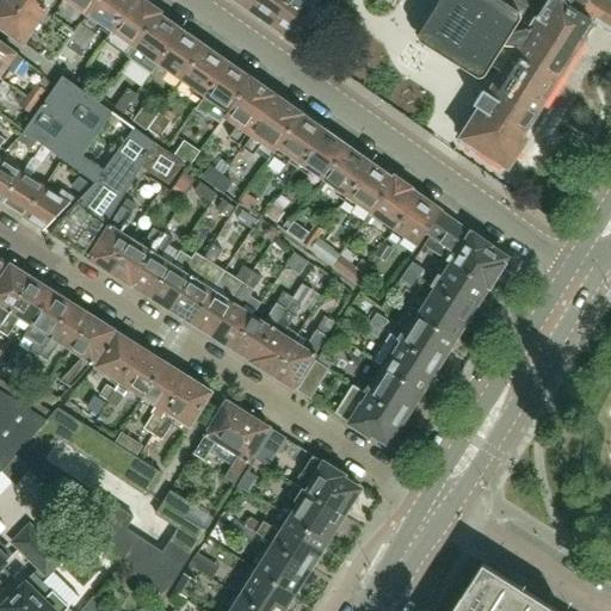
[(84,23),(50,0),(5,0),(0,7),(0,25),(55,65),(62,54),(84,23)]
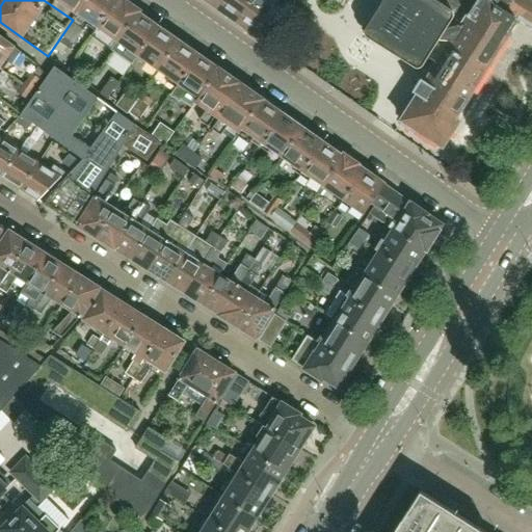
[(86,0),(44,0),(73,20),(86,0)]
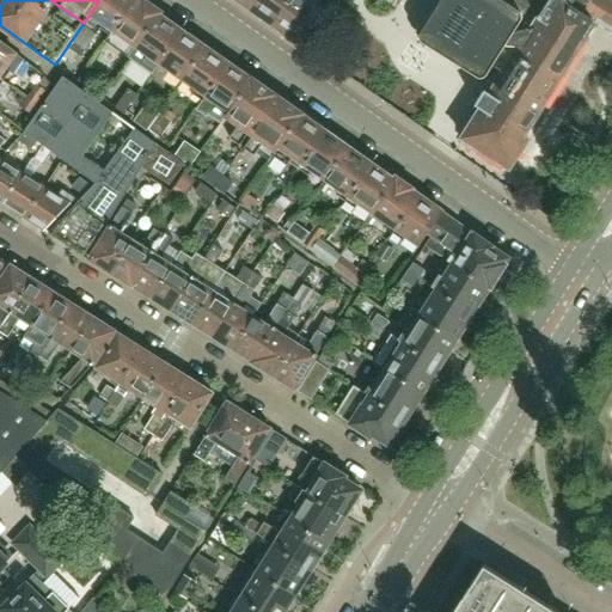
[(112,34),(135,0),(99,0),(84,23),(62,54),(72,61),(78,53),(83,56),(103,26),(112,34)]
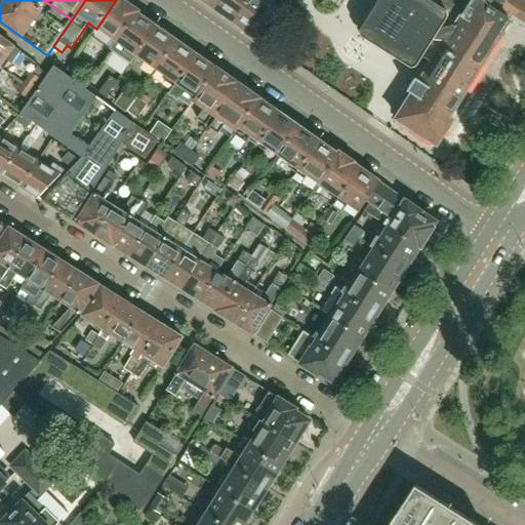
[(117,41),(136,13),(137,12),(119,0),(116,0),(96,29),(91,36),(112,49),(117,41)]
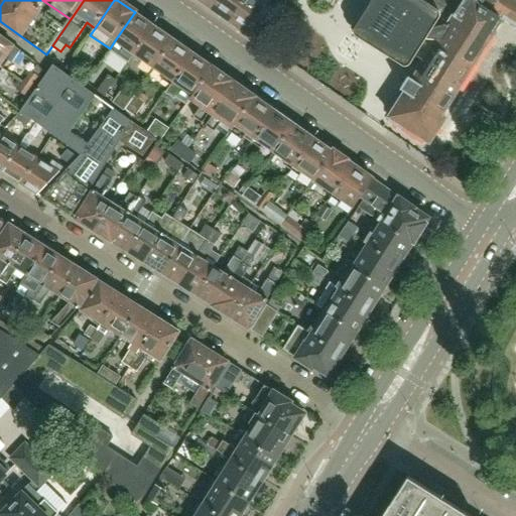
[(231,21),(245,0),(216,0),(212,7),(231,21)]
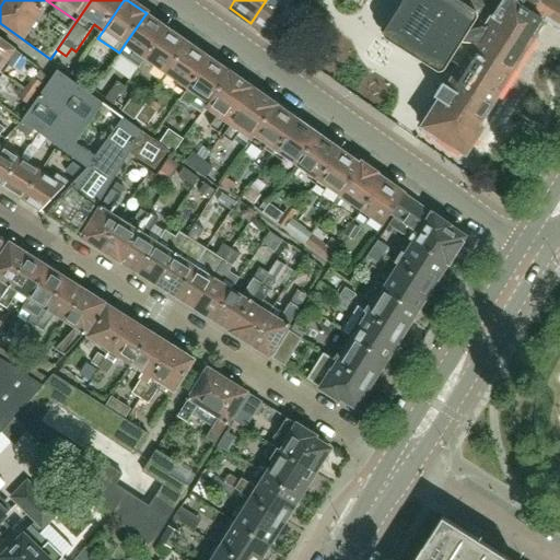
[(266,0),(251,23),(272,38),(294,8),(283,0),(266,0)]
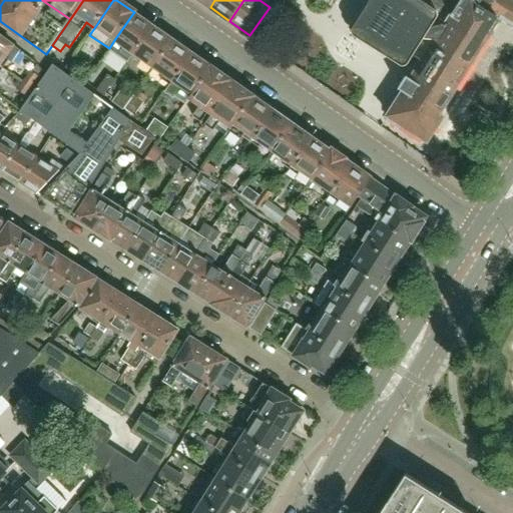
[(487,32),(497,17),(500,18),(501,16),(512,23),(512,0),(440,0),(444,2),(441,6),(442,7),(426,33),(436,38),(411,78),(406,75),(398,88),(403,91),(387,116),(391,118),(390,120),(400,127),(401,125),(427,141),(443,116),(439,114),(490,34),(487,32)]
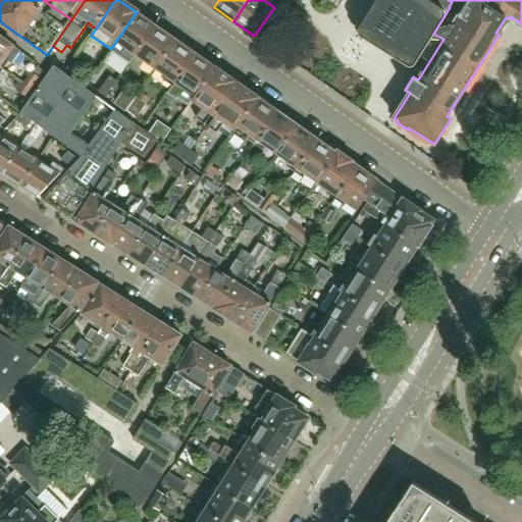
[(133,59),(155,27),(136,13),(116,41),(127,49),(124,54),(133,59)]
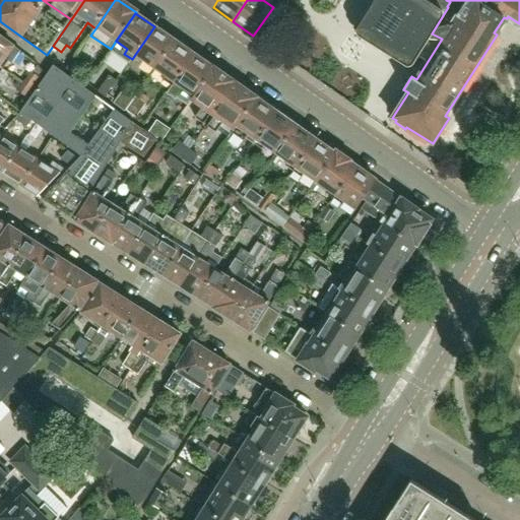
[(154,69),(175,41),(154,26),(132,59),(141,65),(144,61),(154,69)]
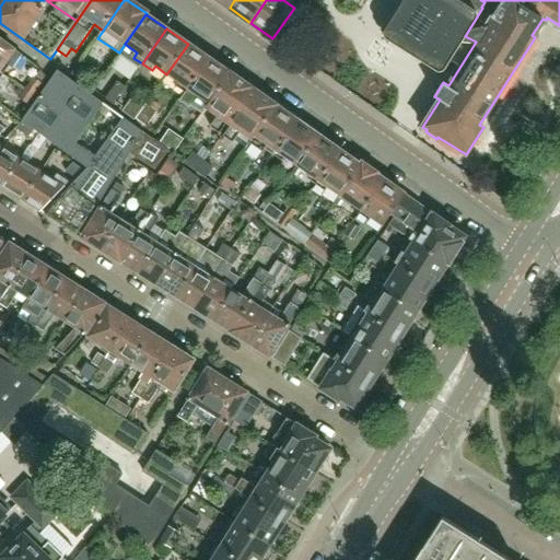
[(22,56),(0,38),(0,70),(2,72),(9,65),(13,68),(22,56)]
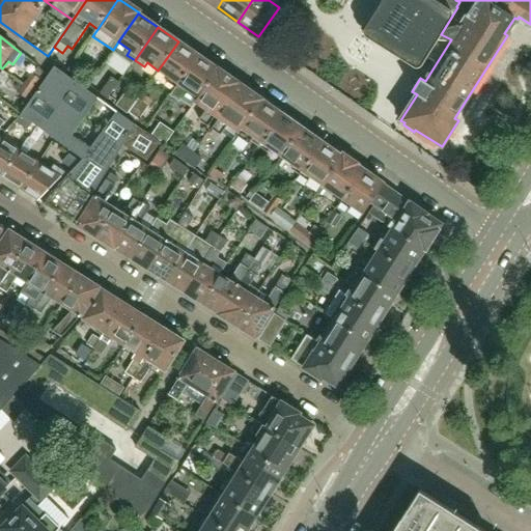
[(175,88),(198,56),(178,42),(158,71),(169,78),(166,82),(175,88)]
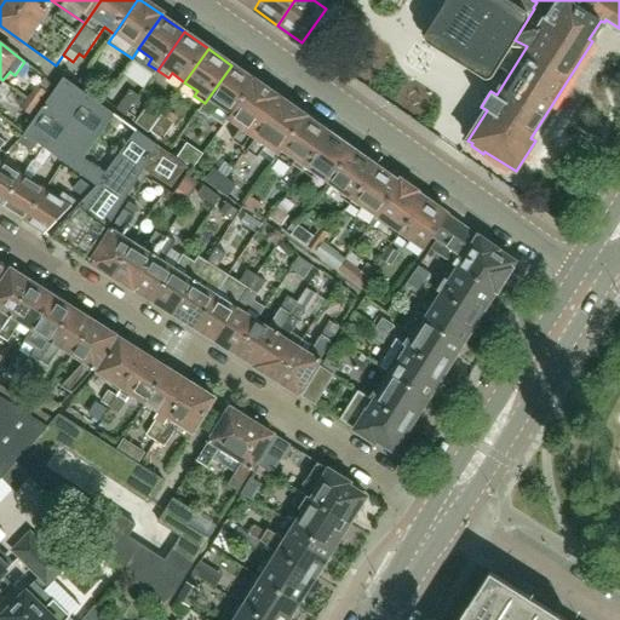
[(233,115),(256,82),(231,65),(205,103),(216,112),(219,105),(233,115)]
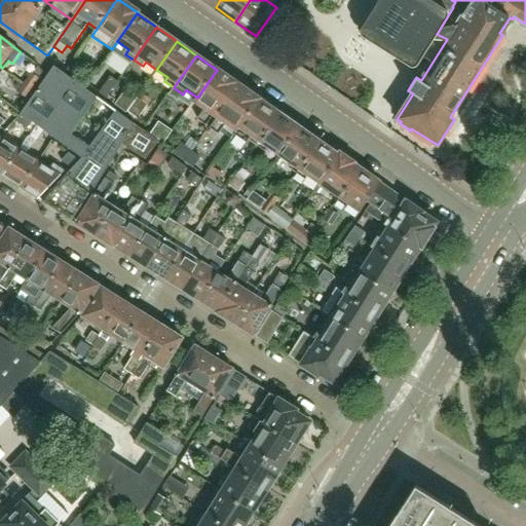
[(8,72),(20,79),(30,65),(19,57),(8,72)]
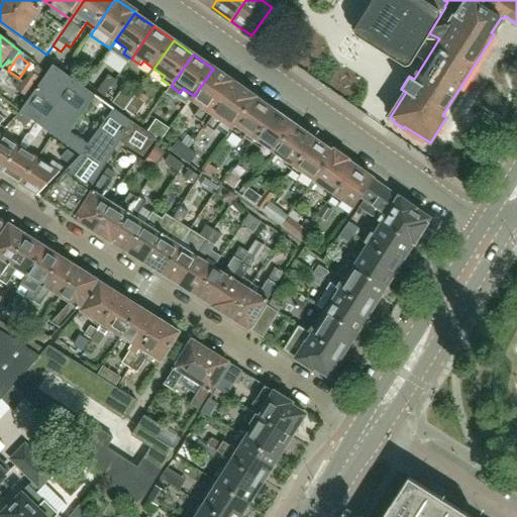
[(75,58),(67,68),(73,72),(80,62),(75,58)]
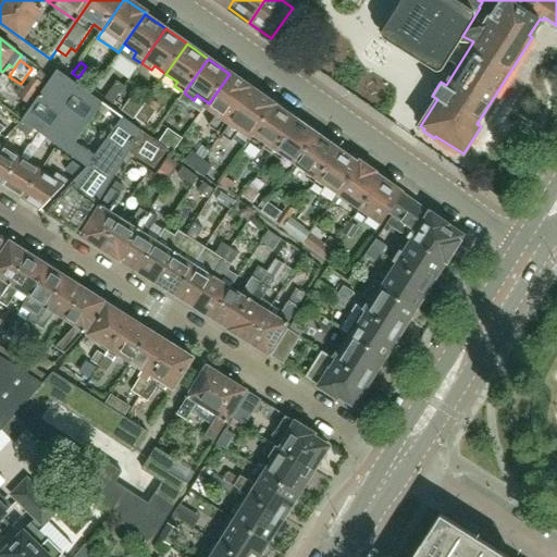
[(0,85),(0,86),(1,87),(9,77),(2,72),(0,70),(0,85)]
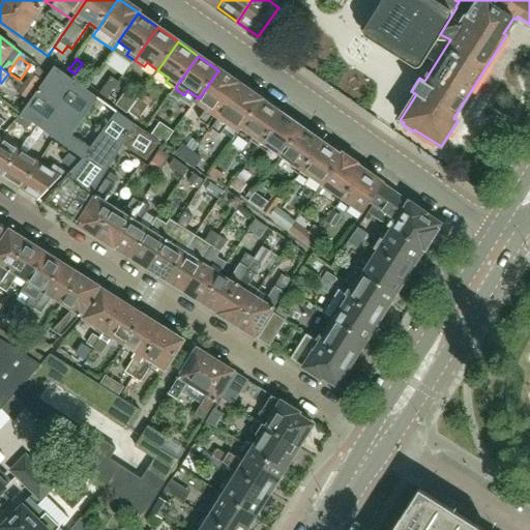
[(64,145),(96,98),(55,67),(22,115),(32,123),(64,145)]
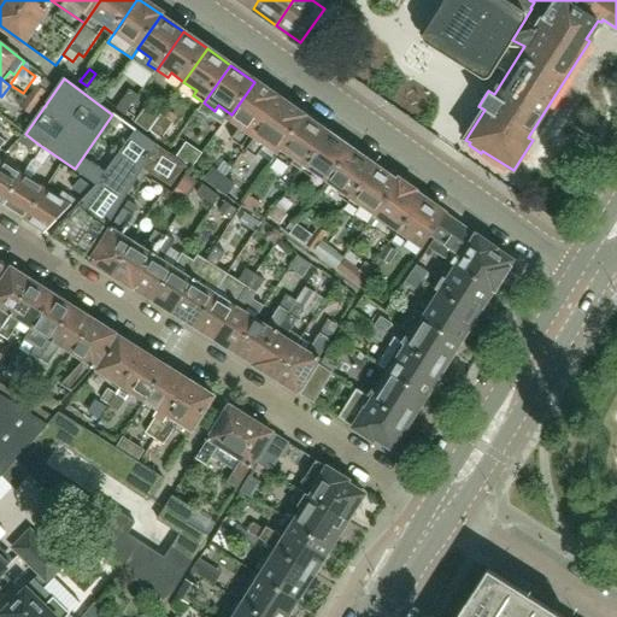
[(242,147),(277,97),(275,94),(275,95),(254,82),(231,115),(227,121),(239,129),(231,140),(242,147)]
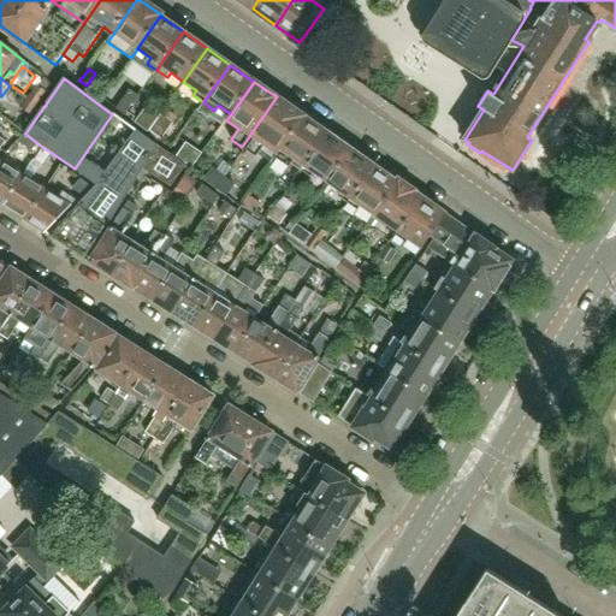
[(116,110),(124,117),(125,116),(132,106),(137,99),(128,92),(116,110)]
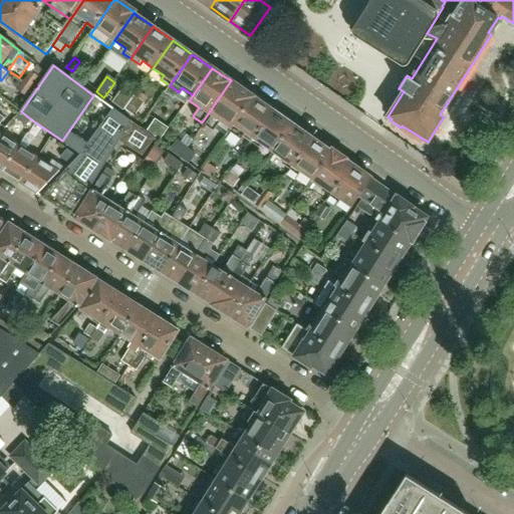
[(226,137),(228,134),(253,97),(236,85),(237,84),(235,82),(205,125),(213,131),(215,129),(226,137)]
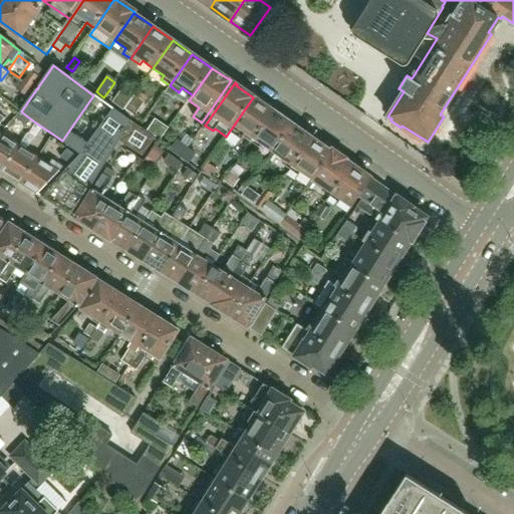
[(120,95),(110,88),(104,96),(123,109),(133,97),(123,90),(120,95)]
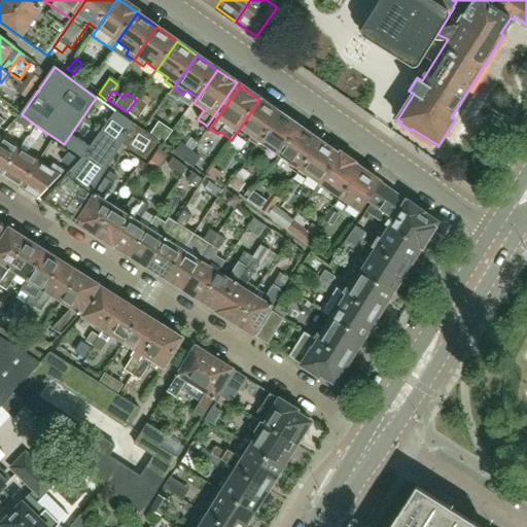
[(142,94),(129,112),(139,119),(152,101),(142,94)]
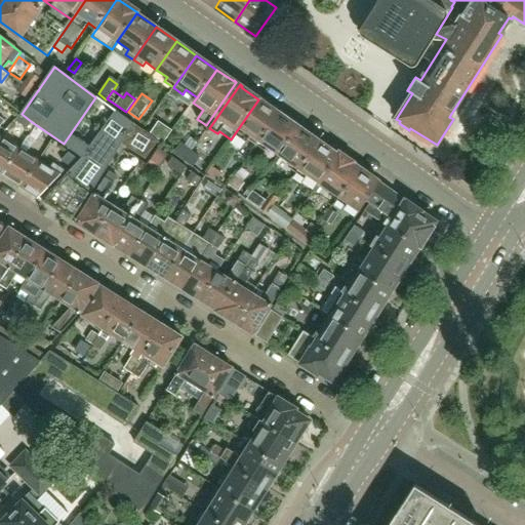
[(256,147),(279,114),(258,99),(233,136),(245,145),(247,140),(256,147)]
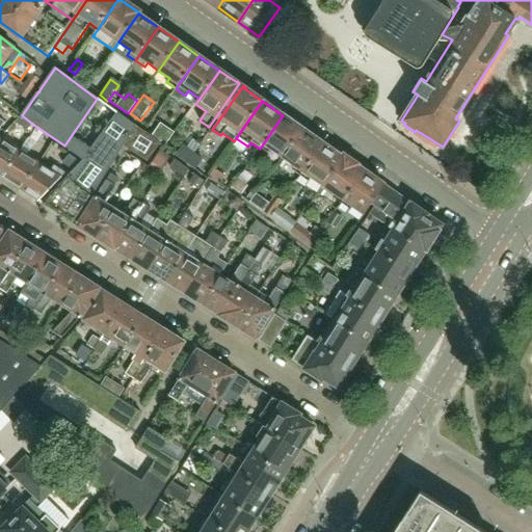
[(160,143),(115,112),(83,159),(43,203),(73,224),(125,148),(148,162),(160,143)]
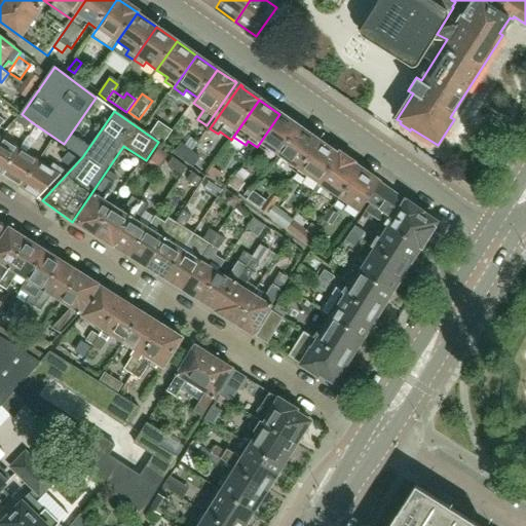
[(279,156),(299,127),(279,114),(257,147),(264,152),(267,148),(279,156)]
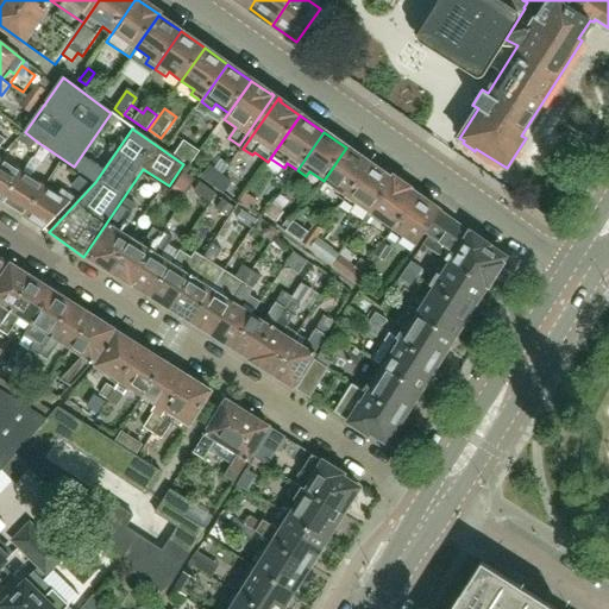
[(37,142),(25,133),(18,140),(31,150),(37,142)]
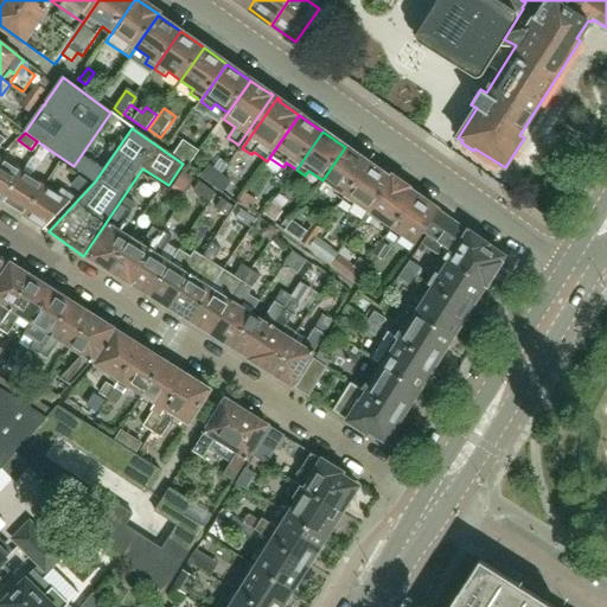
[(190,164),(198,153),(195,151),(183,141),(174,153),(187,163),(190,164)]
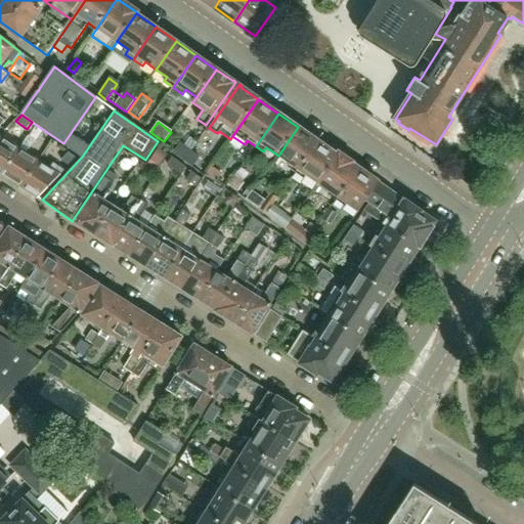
[(37,141),(44,130),(37,125),(30,135),(37,141)]
